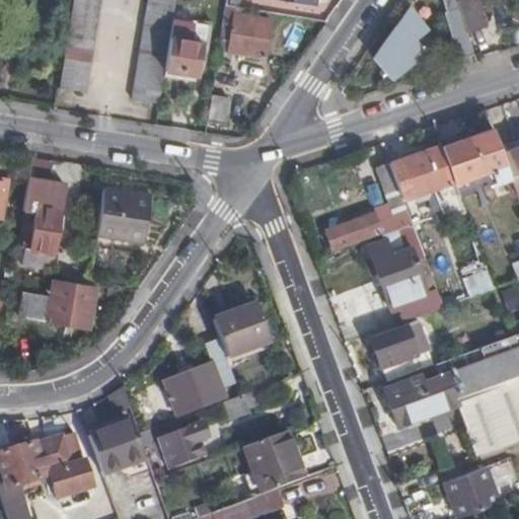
[(74,0),(61,87),(87,91),(101,0),(74,0)]
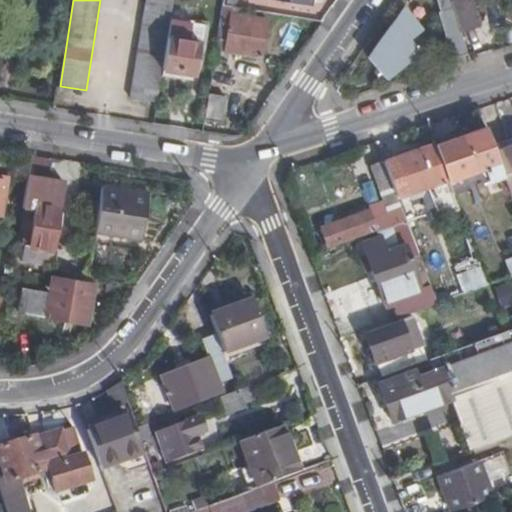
[(147,0),(132,97),(159,101),(164,69),(174,8),(174,0),(147,0)]
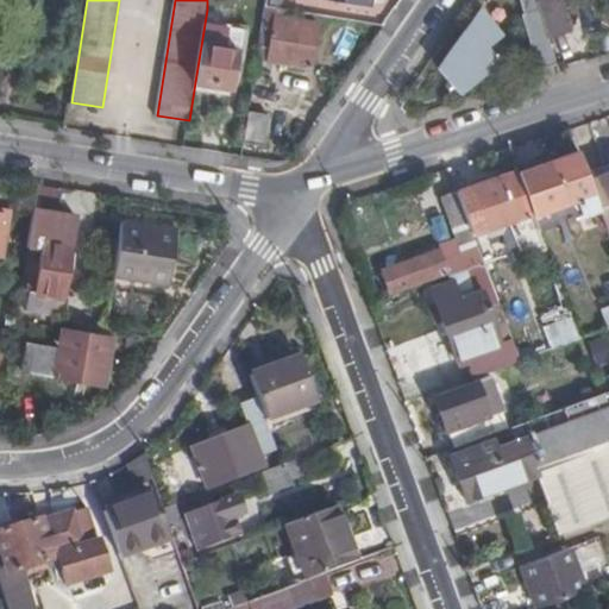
[(533,46),(541,75),(558,70),(547,37),(538,4),(537,0),(527,0),(531,14),(527,16),(535,44),(533,46)]
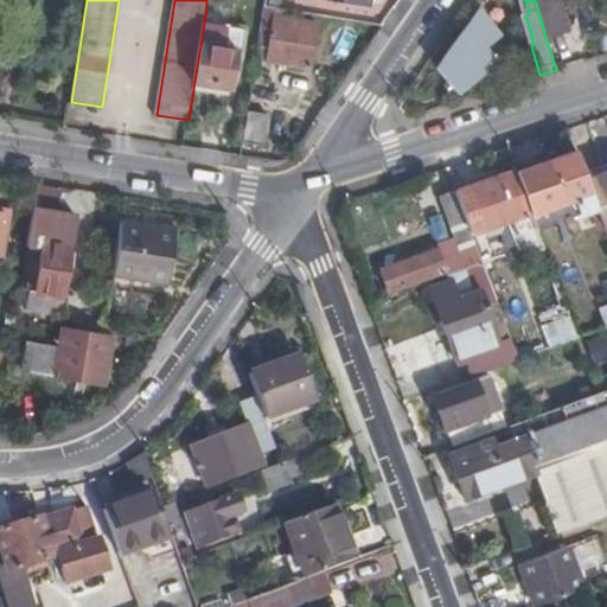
[(549,0),(536,4),(545,37),(567,30),(557,0),(549,0)]
